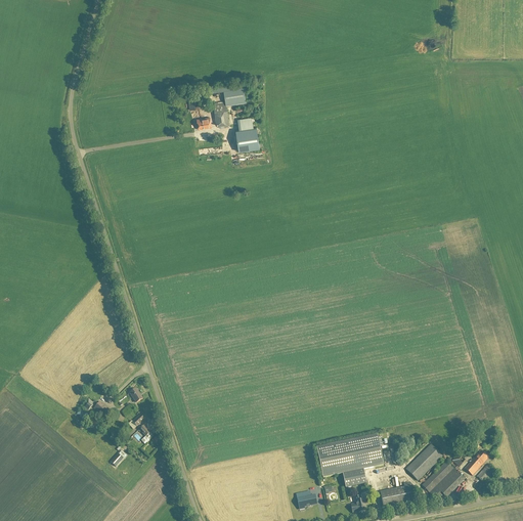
[(228,124),(225,102),(245,99),(242,78),(200,84),(201,89),(213,88),(213,89),(223,88),(225,99),(212,101),(215,121),(218,121),(219,125),(228,124)]
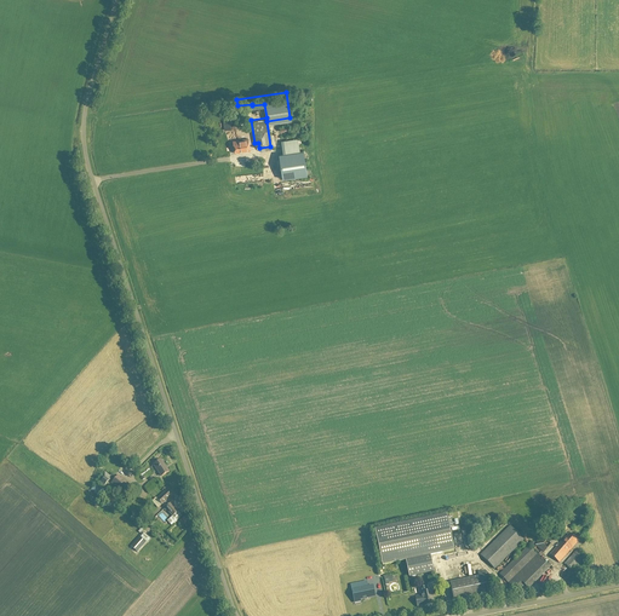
[(229,107),(221,108),(223,127),(231,126),(229,107)]
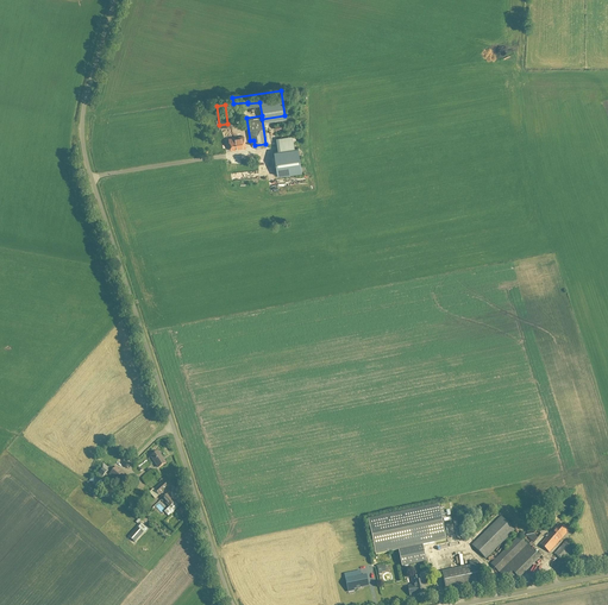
[(230,147),(244,145),(242,134),(227,136),(230,147)]
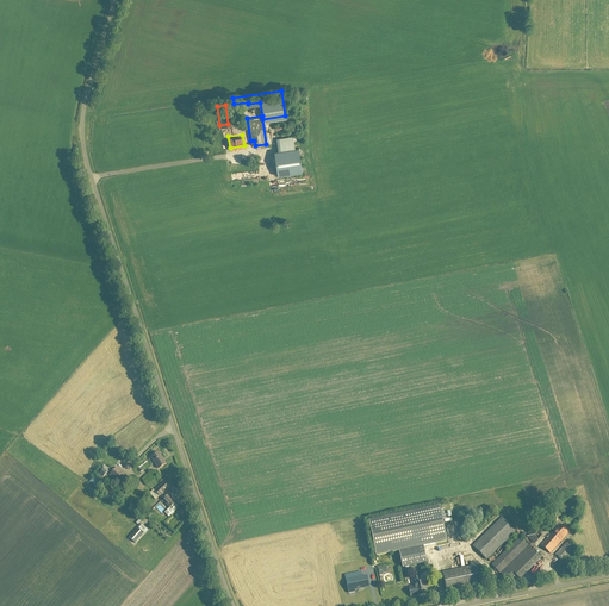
[(298,145),(274,149),(278,173),(300,170),(298,145)]
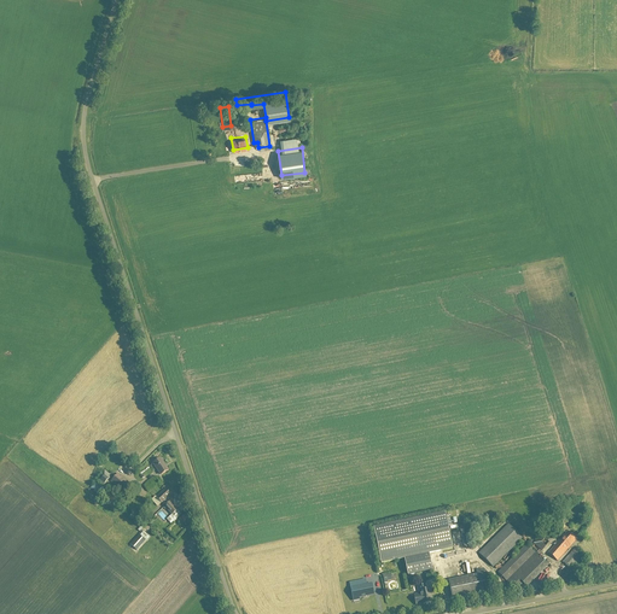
[(262,168),(256,168),(256,171),(246,171),(248,179),(263,176),(262,168)]
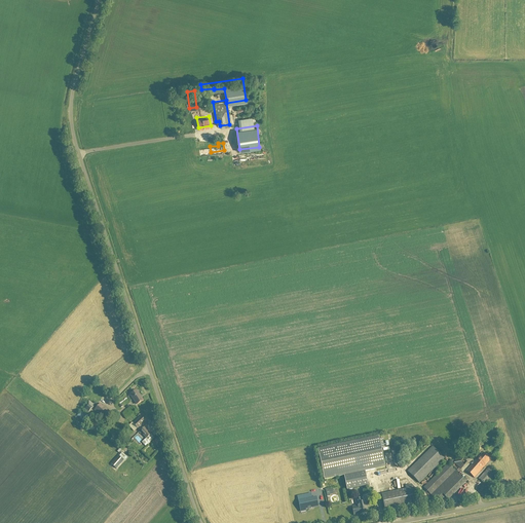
[(136,402),(142,398),(136,387),(129,391),(136,402)]
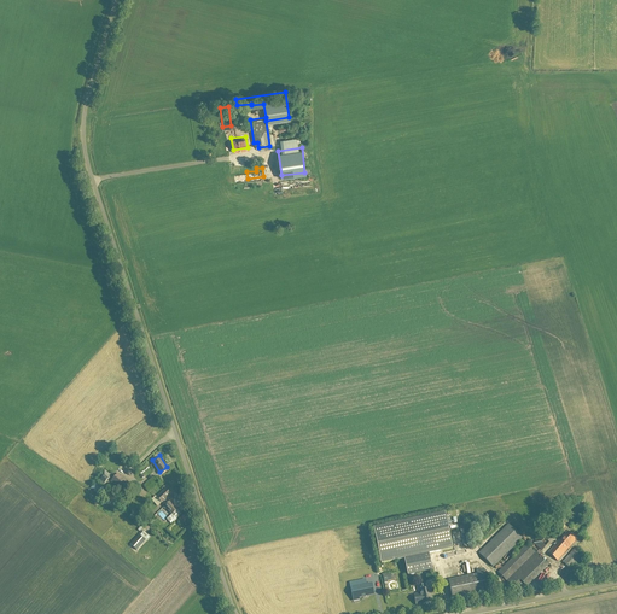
[(94,478),(102,484),(110,473),(103,467),(94,478)]
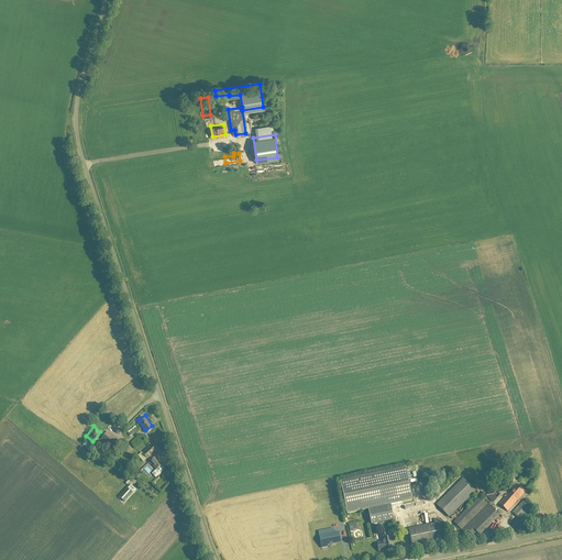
[(111,447),(118,439),(107,429),(100,436),(111,447)]
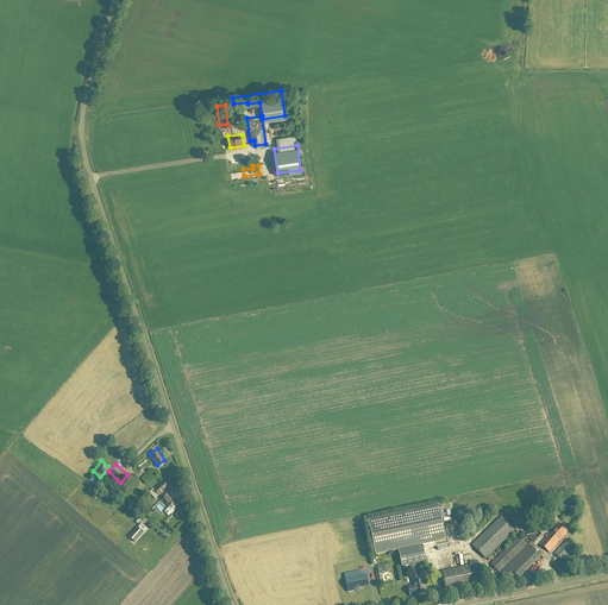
[(145,481),(156,472),(151,466),(140,476),(145,481)]
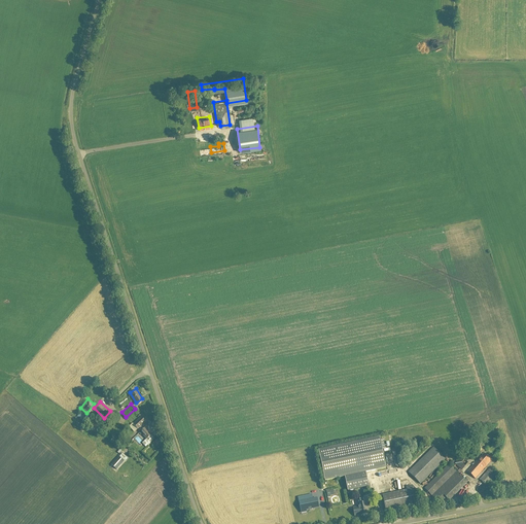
[(80,409),(76,414),(81,419),(85,413),(80,409)]
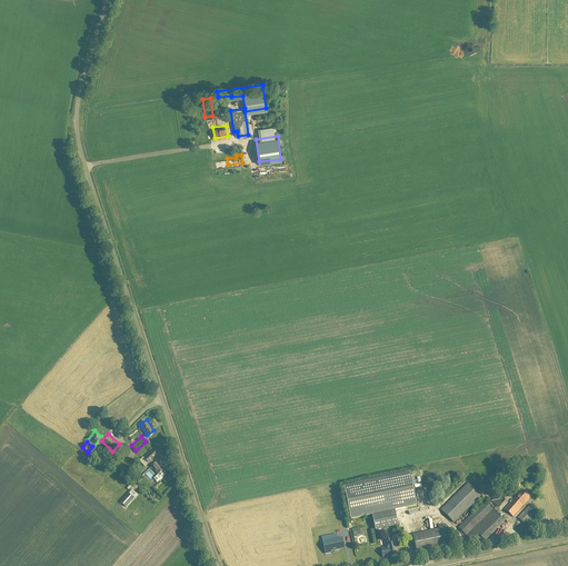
[(148,460),(156,453),(151,448),(143,456),(148,460)]
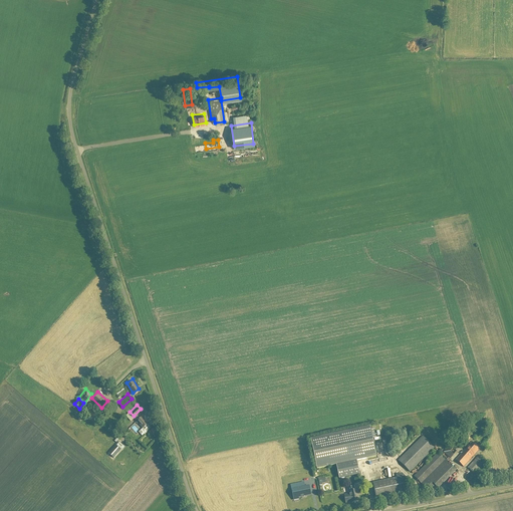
[(91,416),(94,411),(90,408),(86,413),(91,416)]
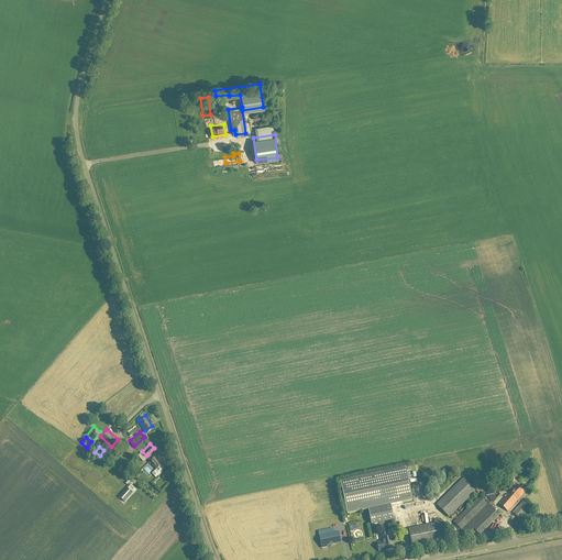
[(155,467),(161,462),(154,454),(149,459),(155,467)]
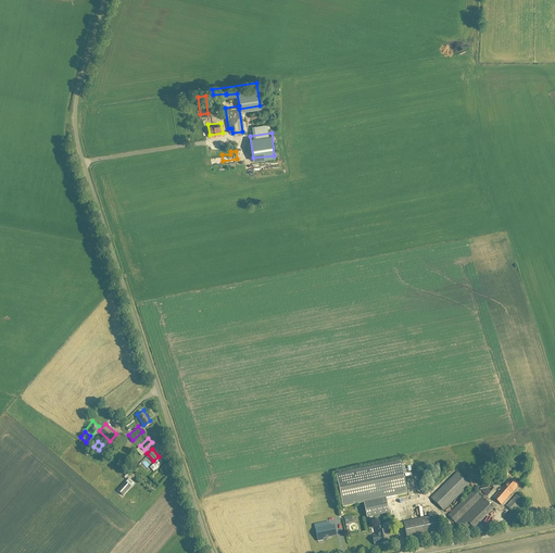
[(388,511),(385,495),(406,491),(399,459),(336,473),(342,504),(363,500),(366,515),(388,511)]
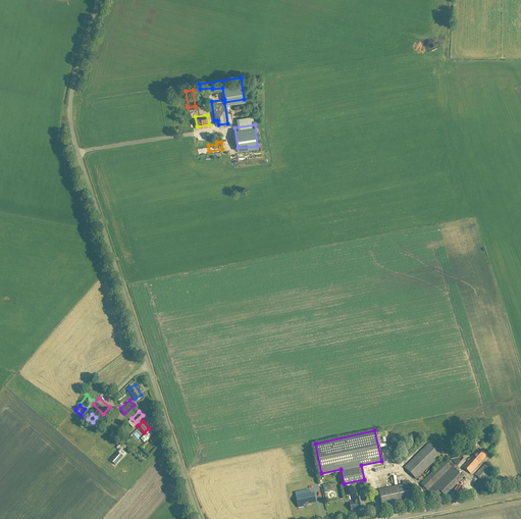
[(415,477),(440,452),(428,440),(403,465),(415,477)]
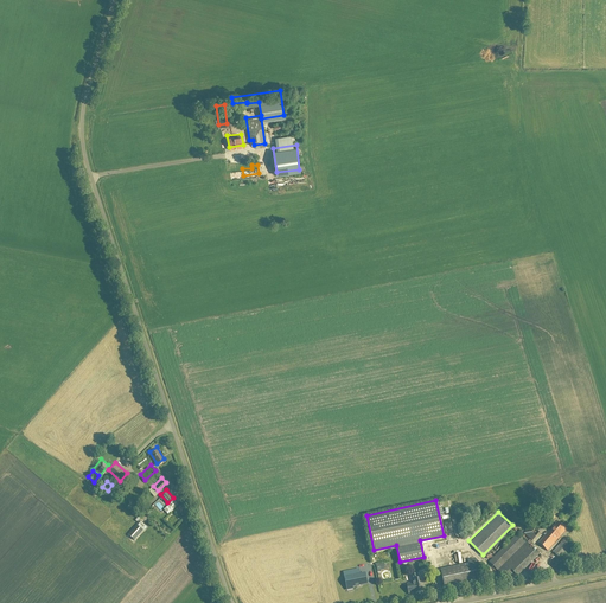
[(531,538),(542,526),(534,519),(533,519),(530,517),(529,519),(531,521),(523,531),(531,538)]
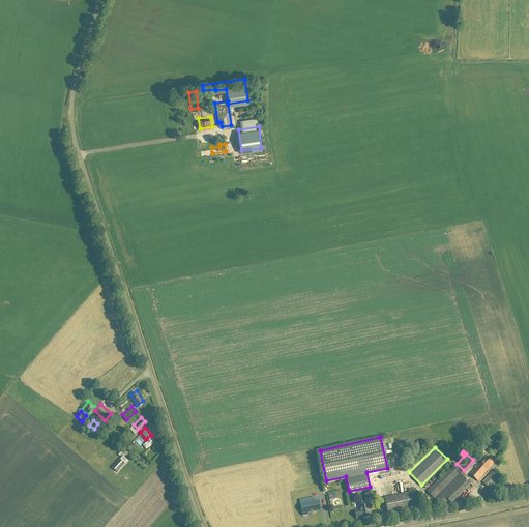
[(476,478),(493,460),(485,452),(469,471),(476,478)]
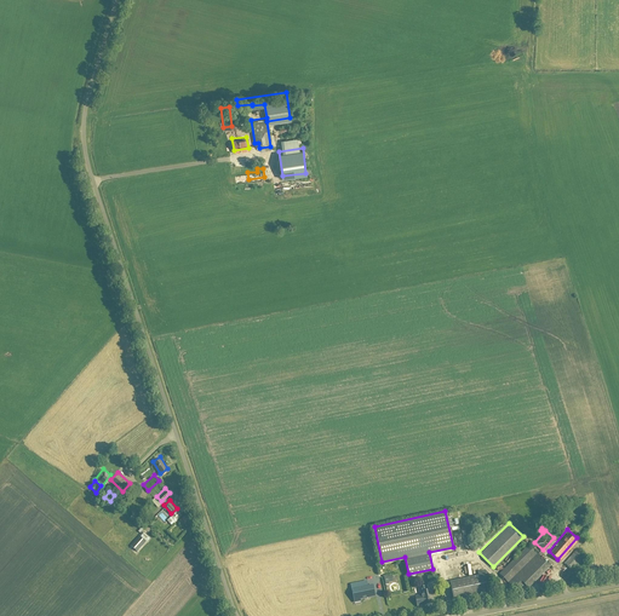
[(144,540),(138,534),(130,543),(136,550),(144,540)]
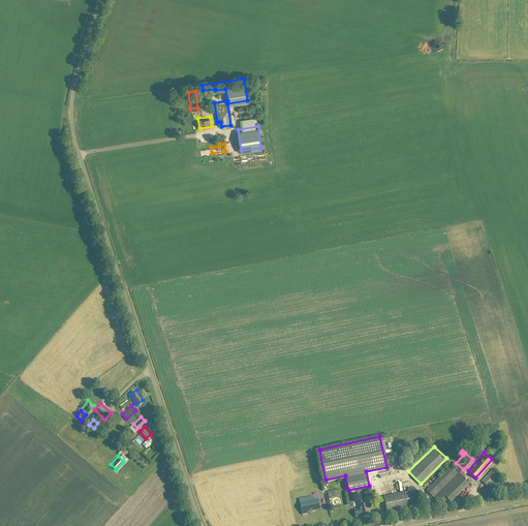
[(449,500),(468,483),(457,470),(449,463),(425,488),(442,504),(448,499),(449,500)]
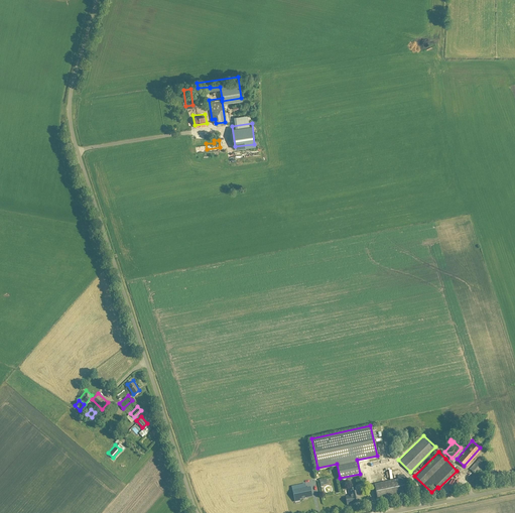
[(475,473),(485,462),(479,456),(469,467),(475,473)]
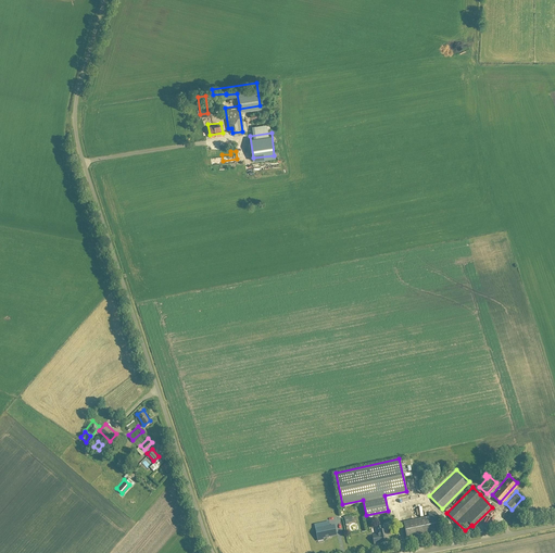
[(427,511),(428,515),(403,520),(406,537),(441,529),(437,513),(433,510),(427,511)]
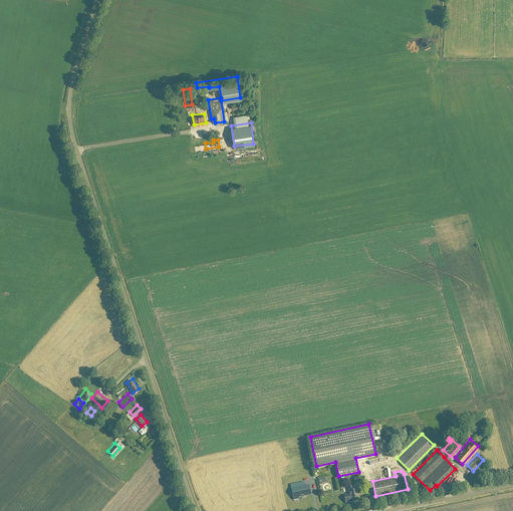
[(290,487),(292,495),(297,494),(309,492),(308,483),(290,487)]
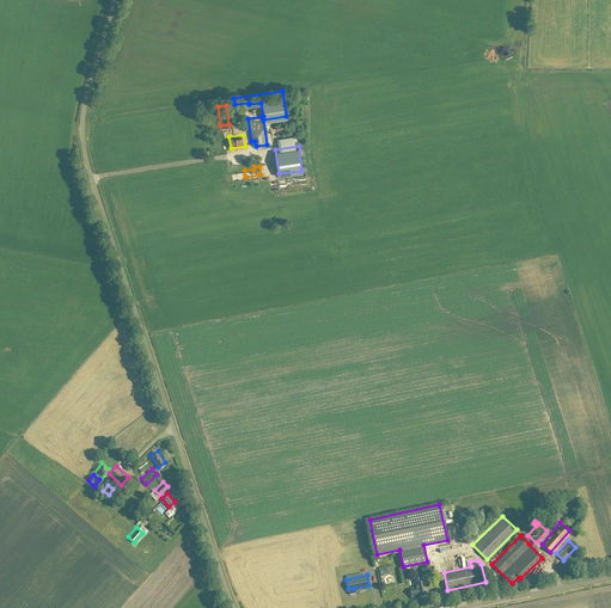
[(413,582),(415,582),(415,584),(409,587),(410,595),(417,594),(417,595),(427,593),(423,579),(421,579),(420,576),(413,577),(413,582)]
